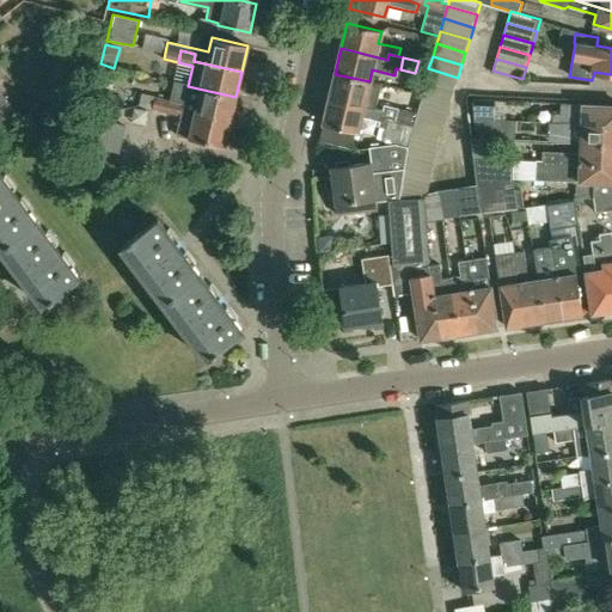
[(454,90),(458,78),(428,68),(424,81),(454,90)]
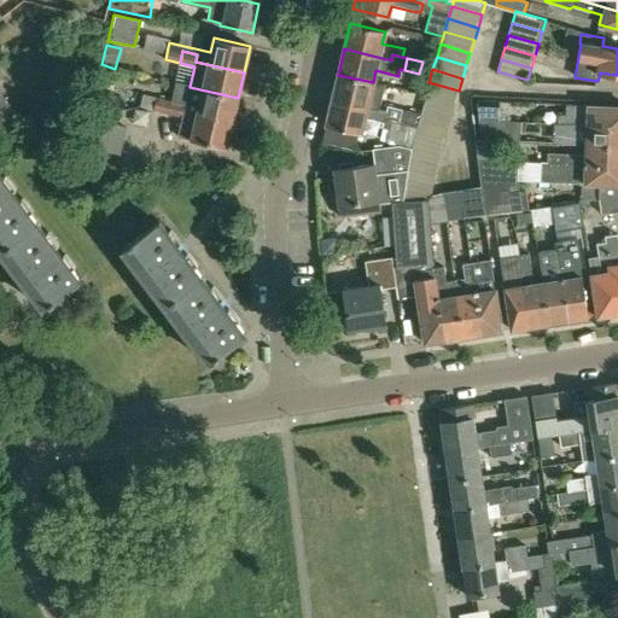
[(384,85),(373,82),(338,75),(332,99),(367,108),(379,110),(384,88),(384,85)]
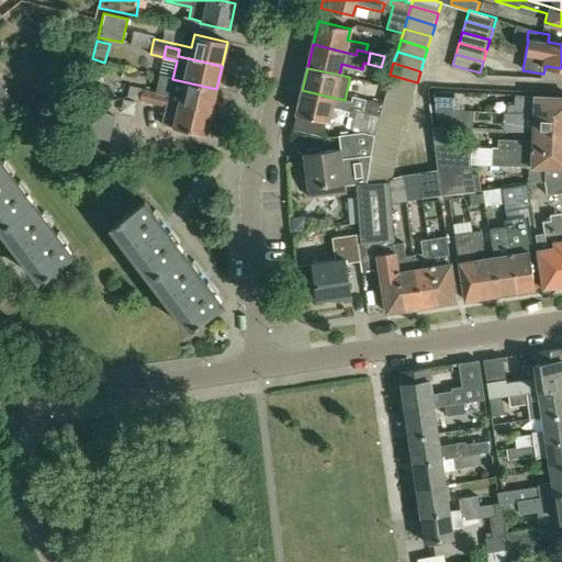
[(172,79),(160,75),(156,92),(168,94),(167,101),(211,112),(216,89),(172,79)]
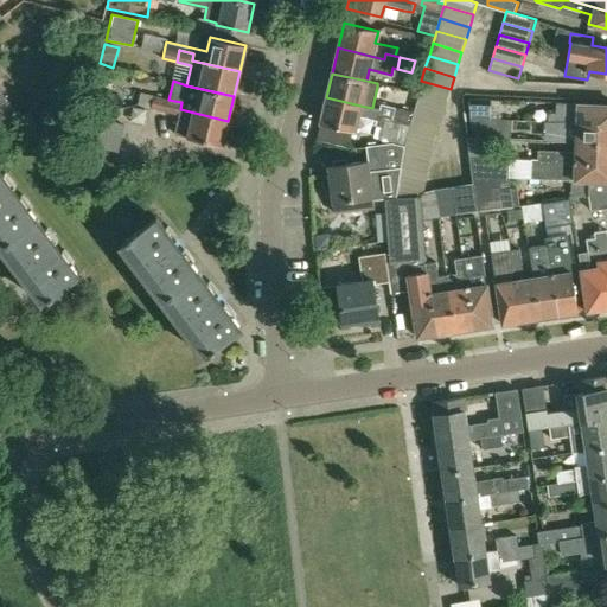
[(421,81),(417,93),(447,102),(451,89),(421,81)]
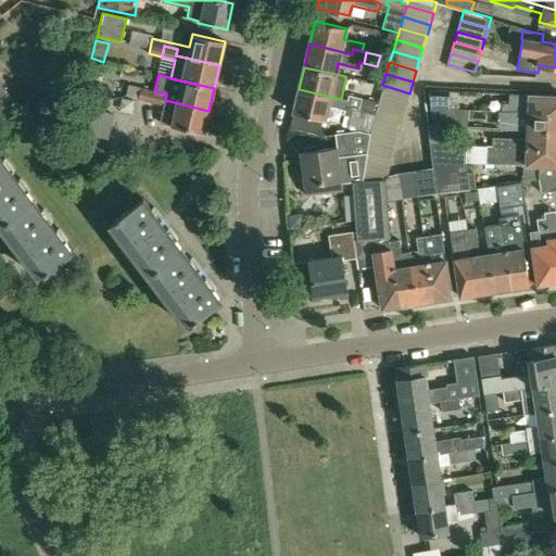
[(151,102),(154,91),(128,85),(126,96),(151,102)]
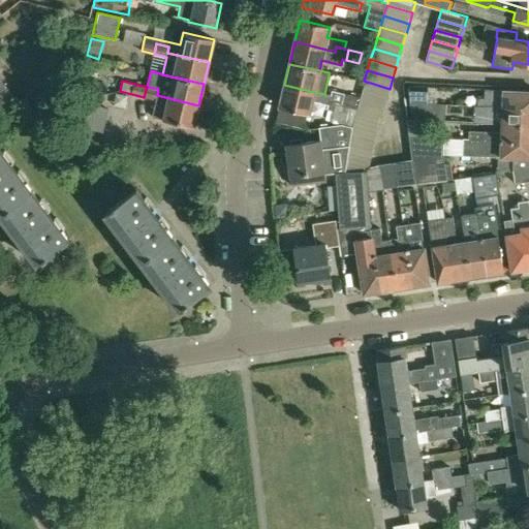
[(386,99),(390,89),(364,81),(361,92),(386,99)]
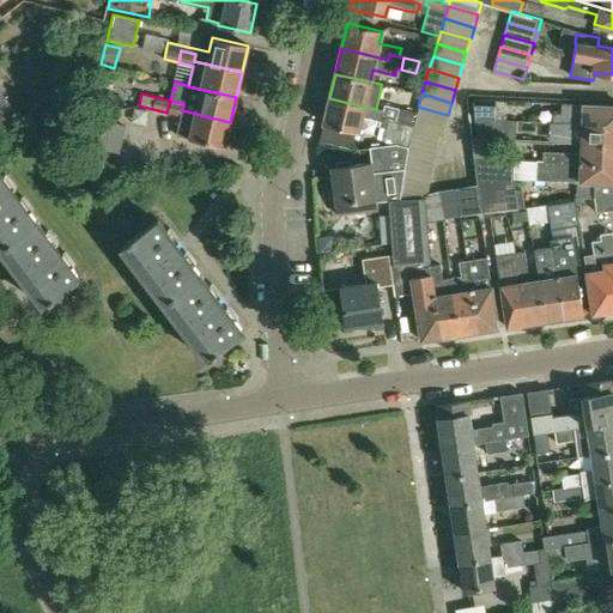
[(358,133),(362,116),(380,120),(378,125),(387,127),(384,140),(408,146),(411,135),(413,123),(410,123),(395,120),(381,116),(382,110),(376,109),(364,107),(329,98),(323,125),(358,133)]
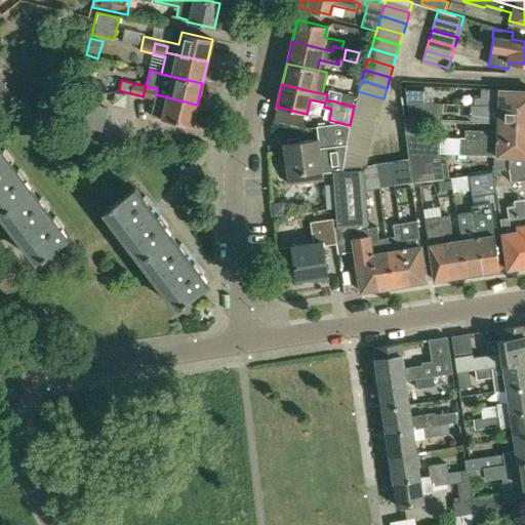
[(404,85),(406,102),(421,103),(422,86),(404,85)]
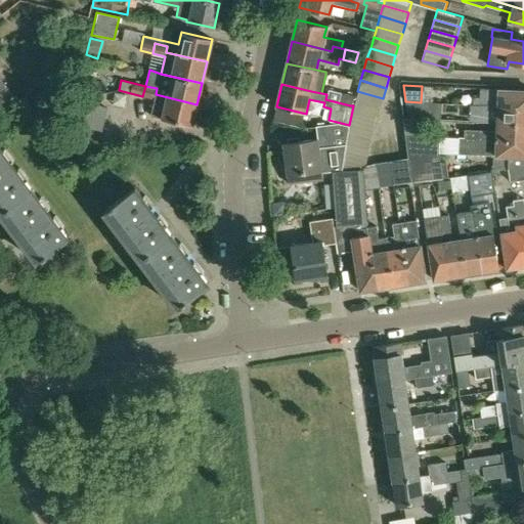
[(157,88),(145,86),(142,96),(156,99),(151,117),(191,126),(197,104),(156,94),(157,88)]
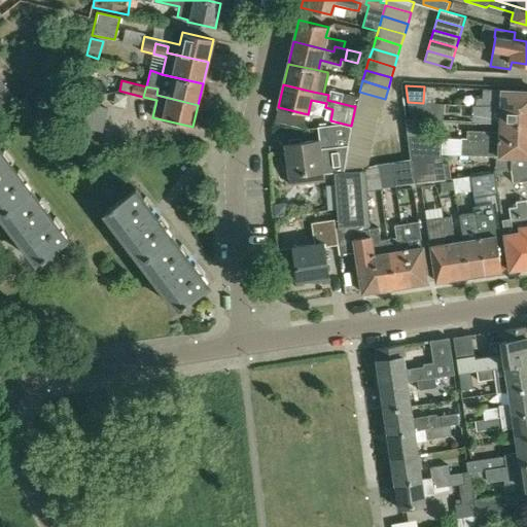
[(8,89),(0,95),(0,110),(15,99),(8,89)]
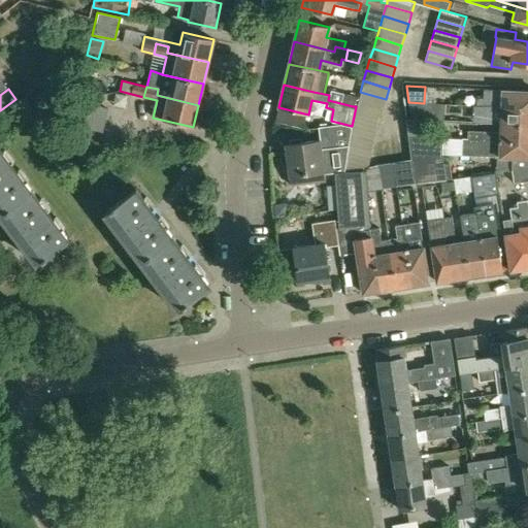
[(527,90),(501,89),(490,89),(489,98),(475,97),(475,105),(527,107),(527,90)]
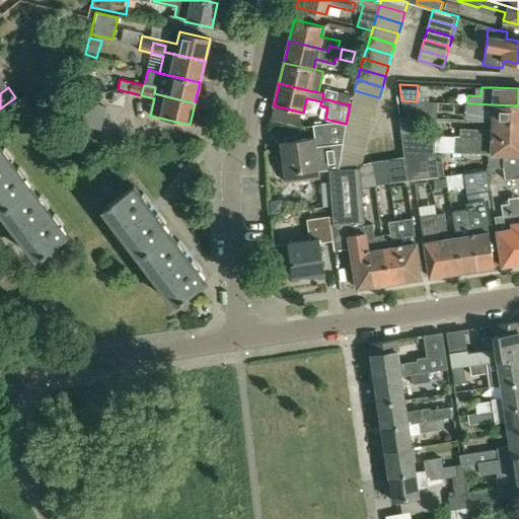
[(335,101),(347,104),(349,94),(337,91),(330,90),(324,89),(323,93),(322,98),(335,101)]
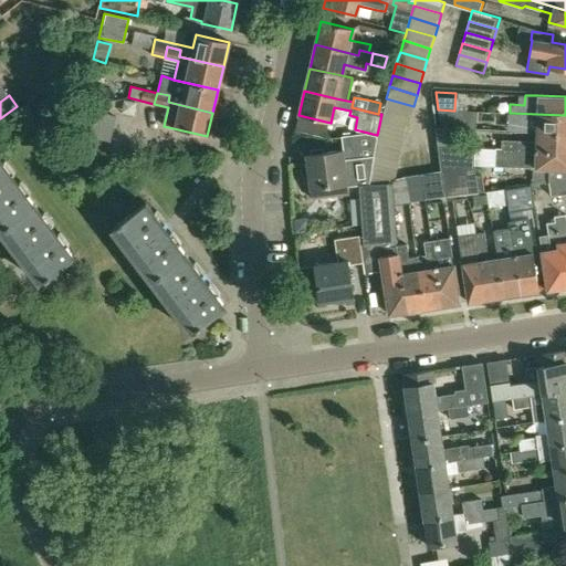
[(383,108),(381,113),(410,118),(413,106),(386,98),(383,108)]
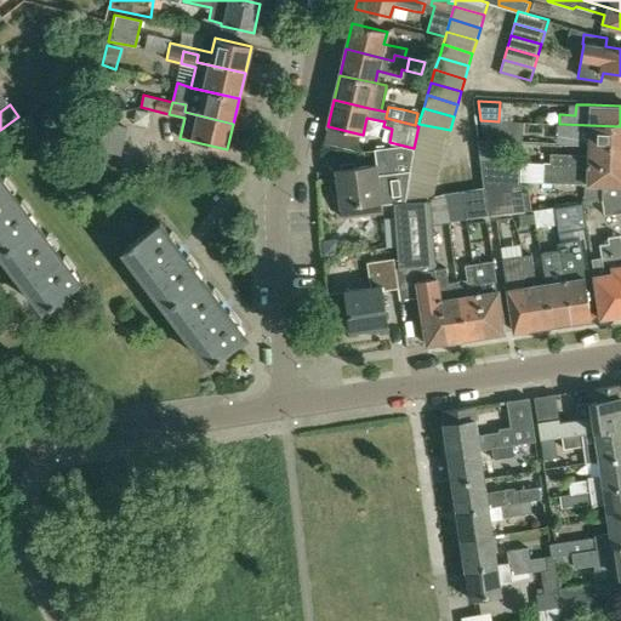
[(107,153),(113,124),(87,118),(81,147),(107,153)]
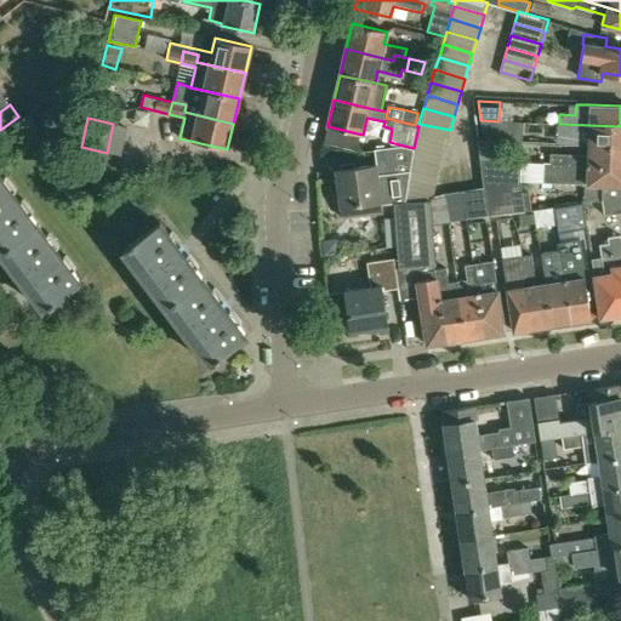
[(497,140),(499,121),(480,120),(482,140),(496,140),(497,140)]
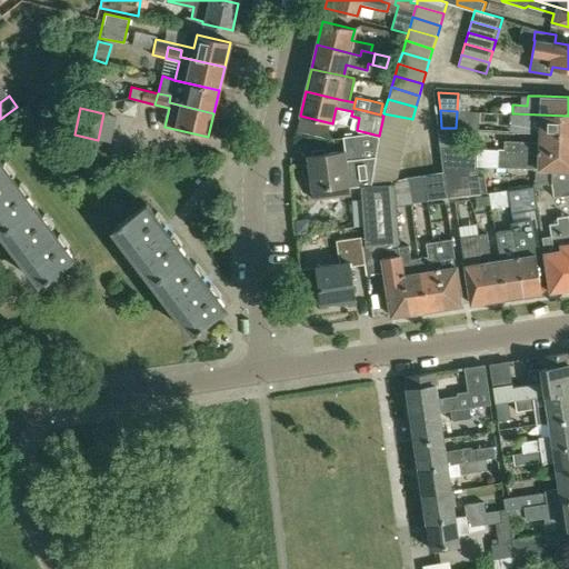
[(409,130),(412,119),(383,113),(383,115),(381,126),(409,130)]
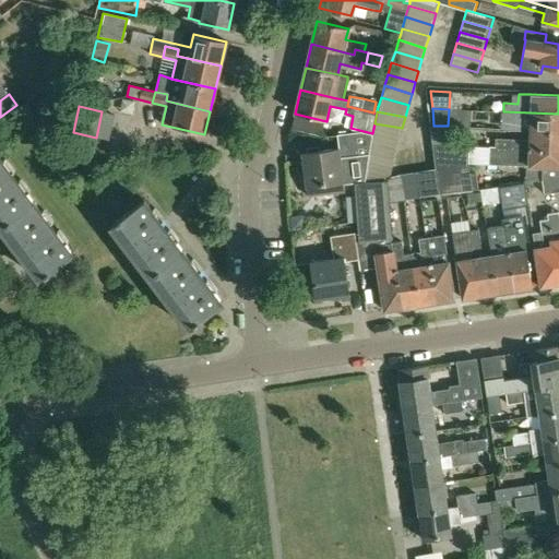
[(558,131),(558,114),(503,111),(502,119),(518,120),(516,129),(530,130),(558,131)]
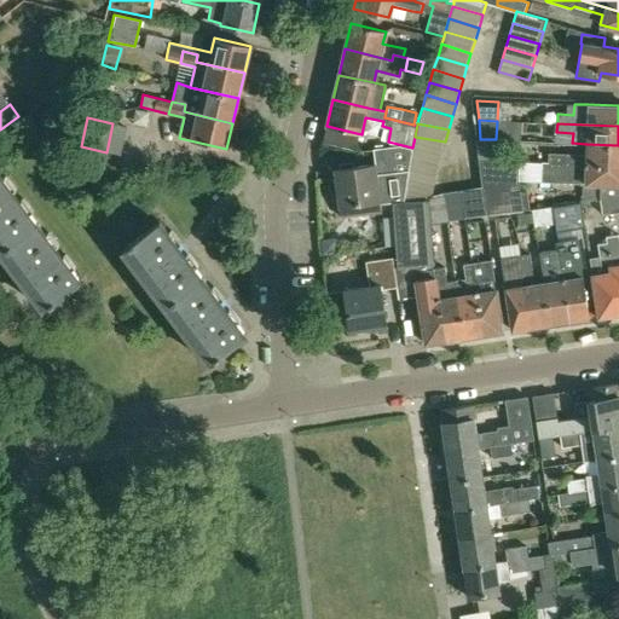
[(412,148),(412,151),(441,155),(445,142),(415,137),(412,148)]
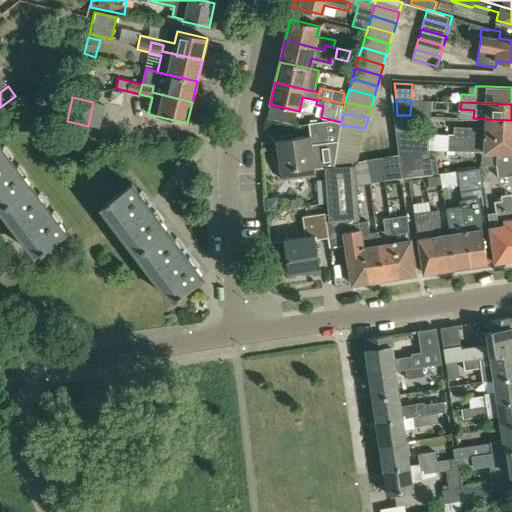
[(408,132),(409,115),(397,115),(394,115),(397,132),(408,132)]
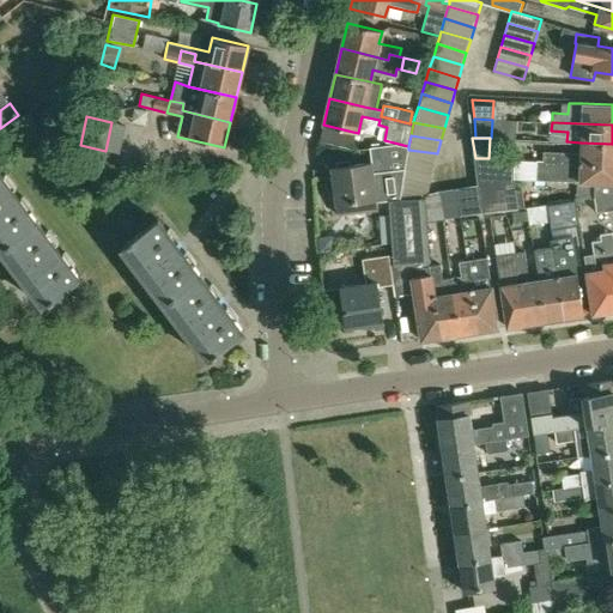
[(612,163),(612,144),(581,143),(581,153),(544,152),(542,159),(612,163)]
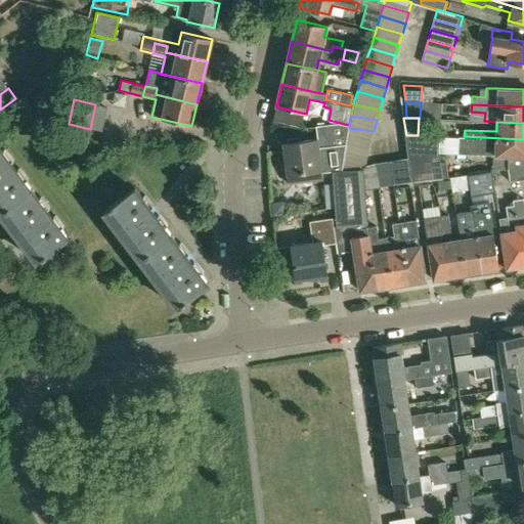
[(349,125),(339,123),(315,126),(317,139),(282,143),(287,174),(288,183),(322,178),(321,172),(342,169),(346,144),(349,128),(349,125)]
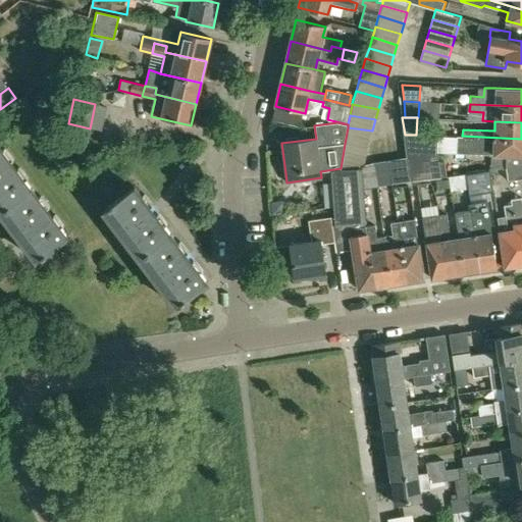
[(370,142),(372,131),(348,127),(346,138),(370,142)]
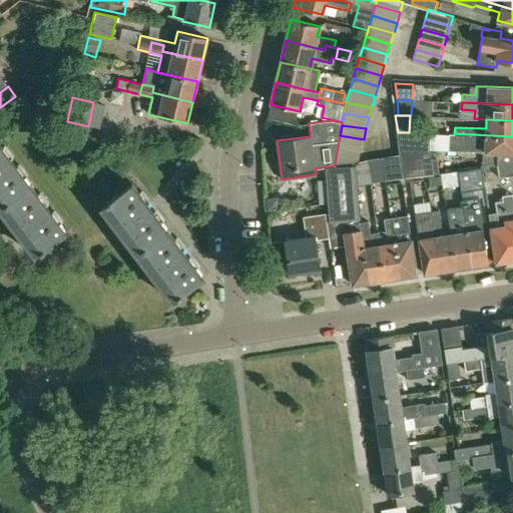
[(401,155),(422,152),(425,175),(437,173),(435,156),(427,149),(427,133),(409,132),(398,132),(401,155)]
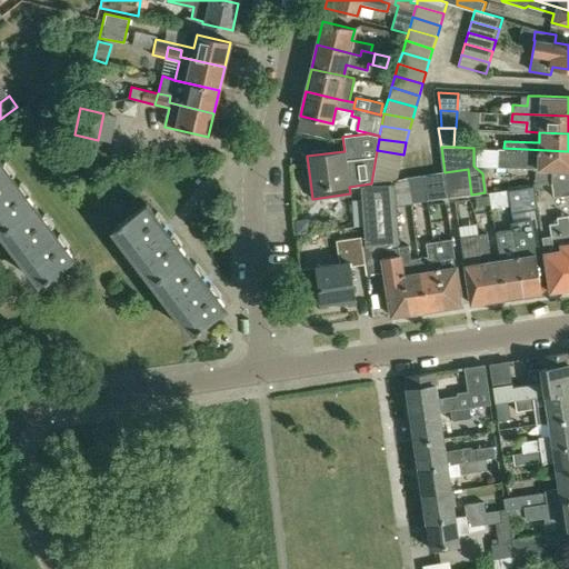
[(497,148),(497,158),(496,167),(568,169),(568,151),(503,148),(497,148)]
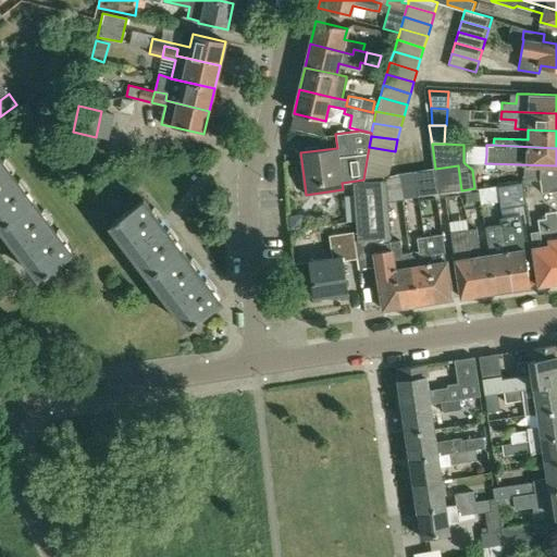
[(369,147),(367,159),(393,163),(395,151),(369,147)]
